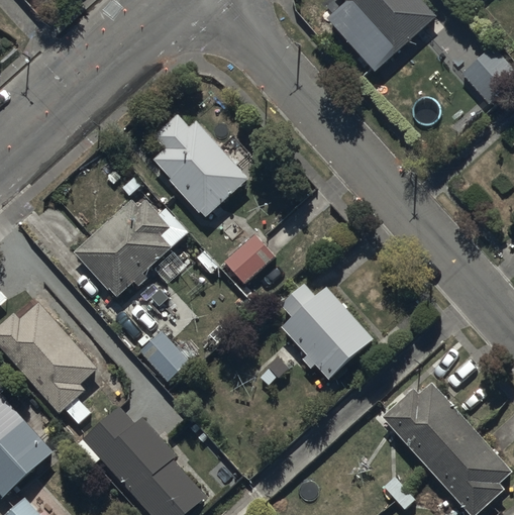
[(435,17),(421,0),(317,0),(314,3),(372,71),(435,17)]
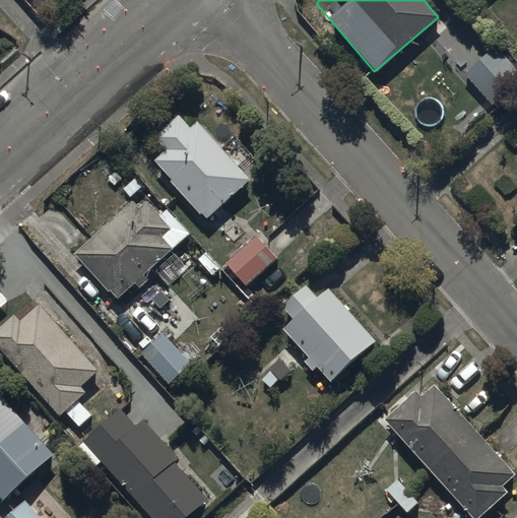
[(516,81),(516,68),(497,45),(464,73),(492,105),(516,81)]
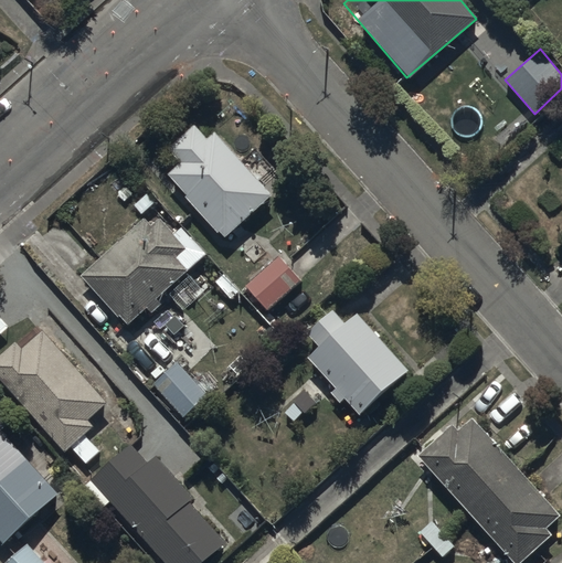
[(272,195),(214,131),(207,138),(193,124),(167,148),(180,163),(166,177),(223,240),(272,195)]
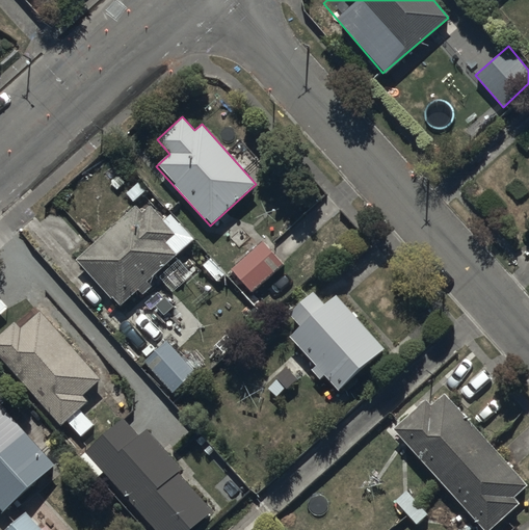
[(177,306),(151,276),(192,239),(170,214),(162,221),(149,205),(141,212),(135,206),(75,259),(118,307),(137,289),(163,318),(177,306)]
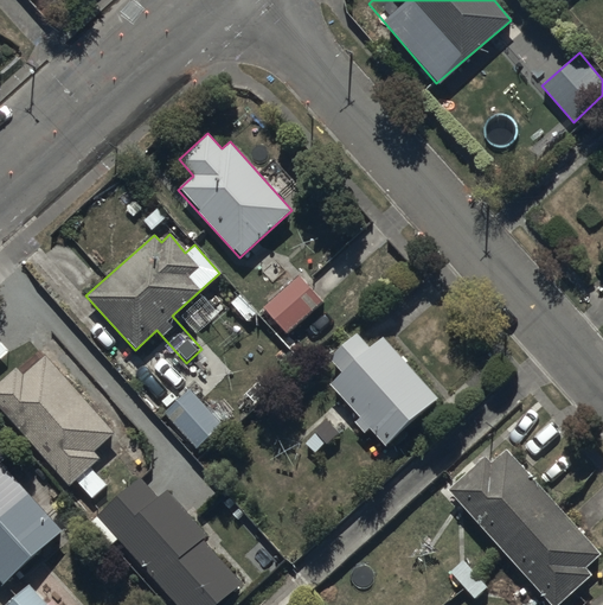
[(322,301),(299,274),(261,307),(284,335),(322,301)]
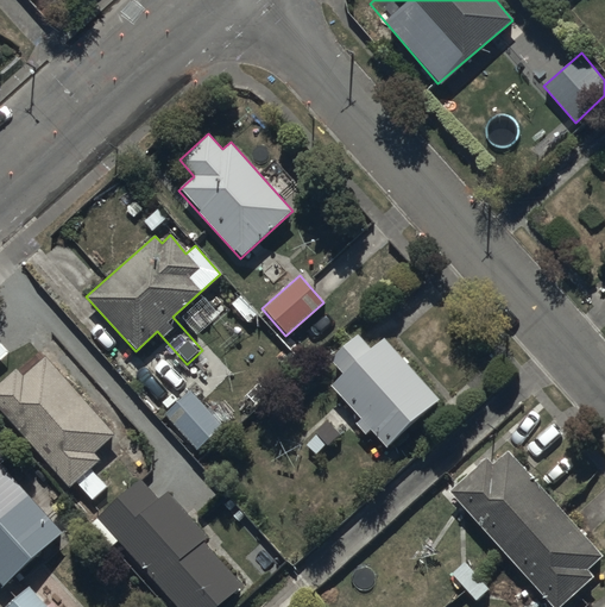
[(440,400),(383,337),(370,349),(358,336),(332,360),(344,373),(331,386),(361,419),(355,424),(366,436),(372,431),(388,449),(440,400)]
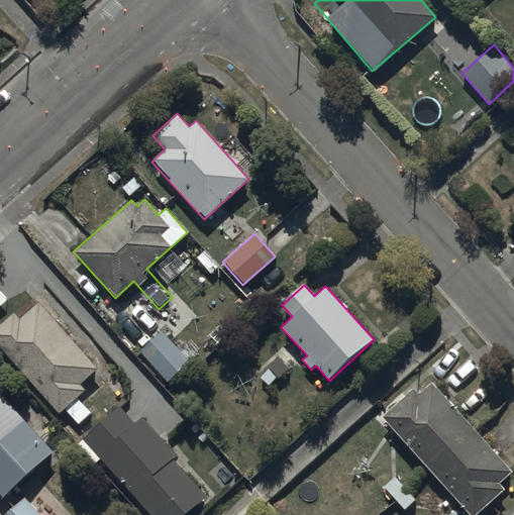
[(97,368),(37,300),(17,318),(13,313),(0,324),(0,346),(71,427),(89,412),(77,398),(86,390),(80,384),(97,368)]
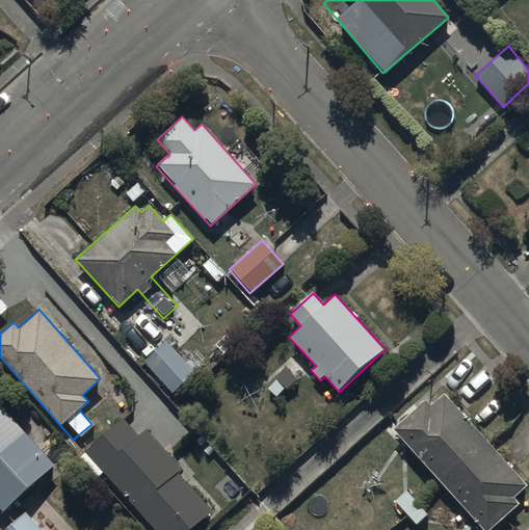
[(195,372),(165,340),(141,362),(172,394),(195,372)]
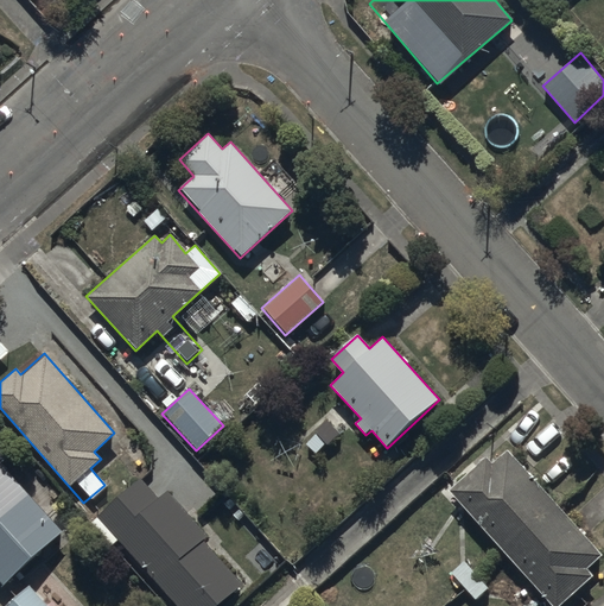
[(0,582),(4,586),(63,532),(1,464),(10,456),(0,446),(0,582)]
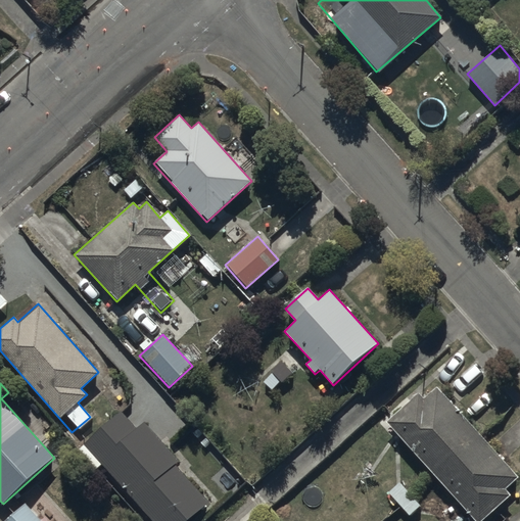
[(416,390),(383,420),(475,520),(480,520),(512,492),(506,486),(518,475),(436,387),(424,398),(416,390)]
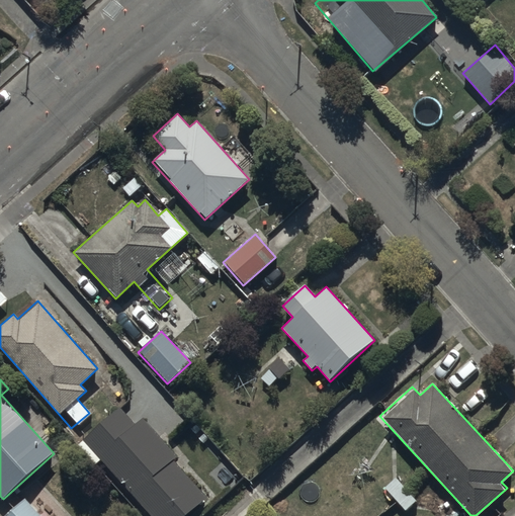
[(117,406),(81,440),(152,515),(184,515),(205,496),(173,461),(177,456),(143,419),(136,425),(117,406)]
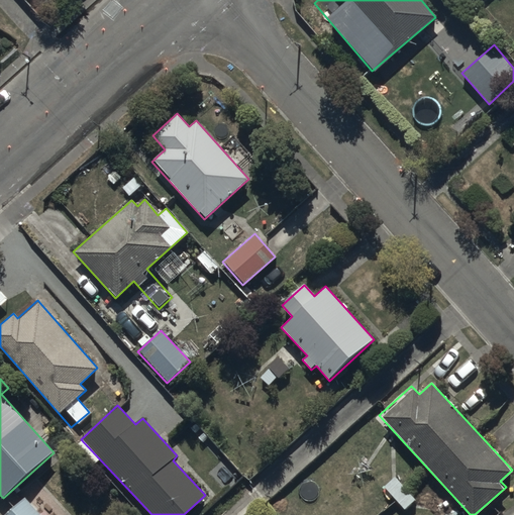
[(414,499),(393,476),(381,485),(403,509),(414,499)]
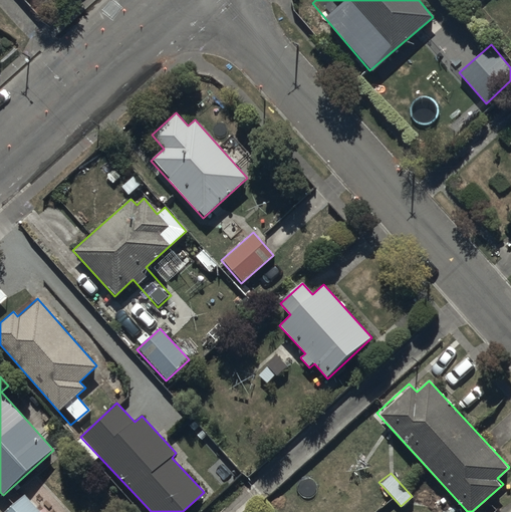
[(41,511),(23,493),(2,511),(41,511)]
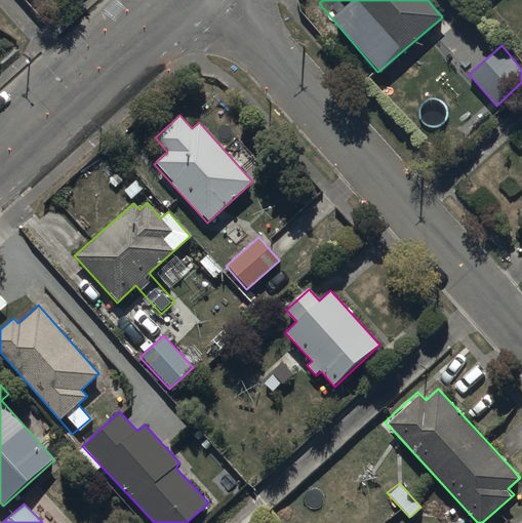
All buildings are outlined.
